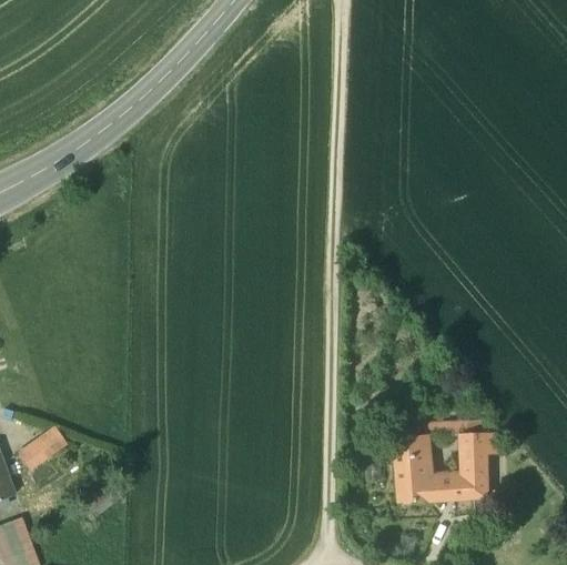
[(432,424),(432,434),(465,433),(465,432),(487,432),(487,420),(449,421),(449,424),(432,424)]
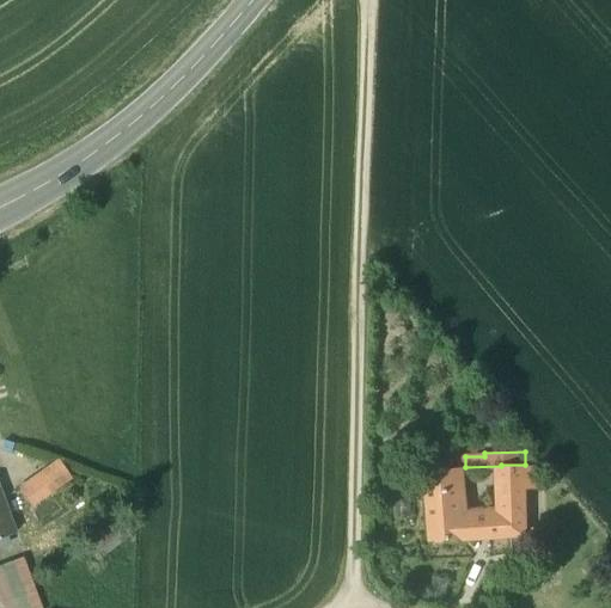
[(65,459),(20,485),(31,503),(75,478),(65,459)]
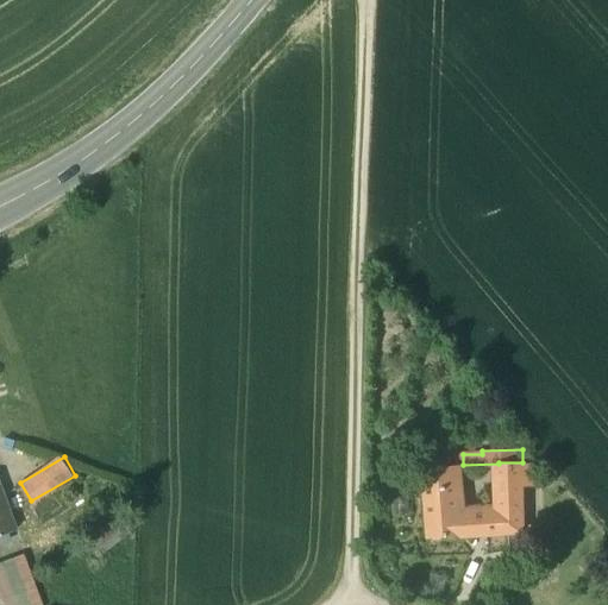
[(499,464),(500,504),(472,505),(474,533),(525,529),(524,483),(539,483),(539,461),(522,462),(499,462),(499,464)]
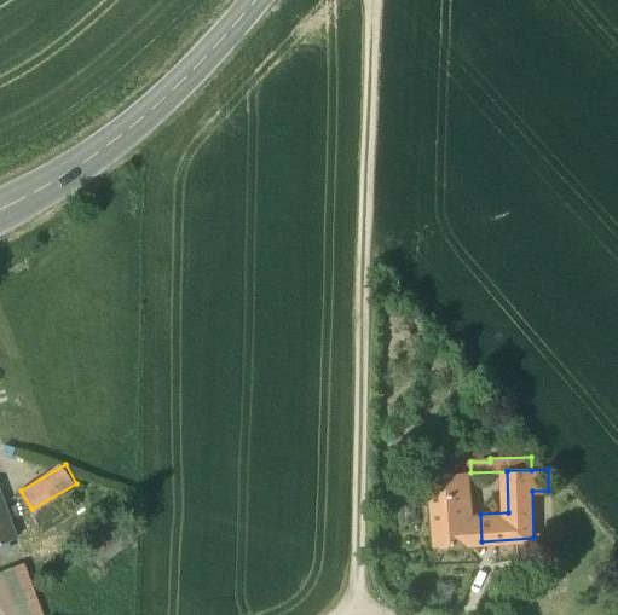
[(480,514),(467,515),(463,473),(432,475),(437,545),(469,541),(481,541),(480,514)]
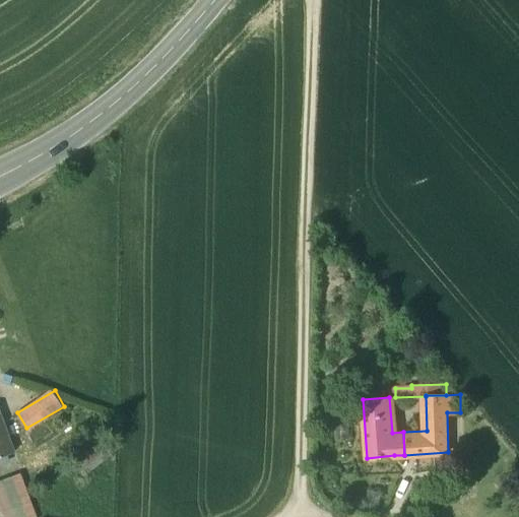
[(0,455),(12,451),(0,416),(0,455)]
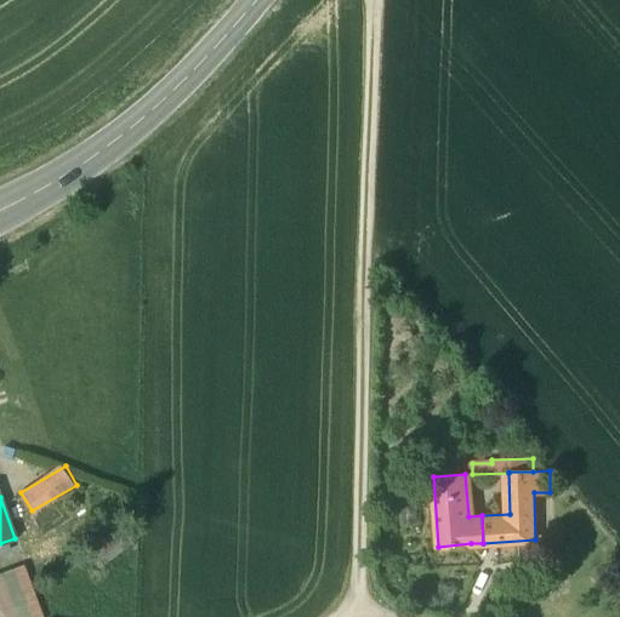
[(0,616),(44,616),(24,564),(0,572),(0,616)]
